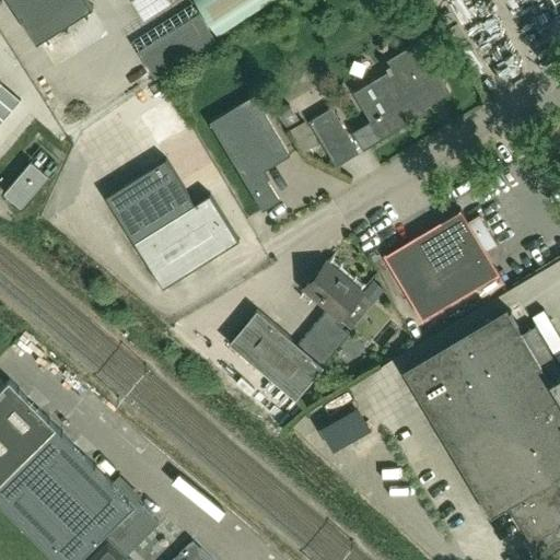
[(93,4),(90,0),(11,0),(36,41),(93,4)]
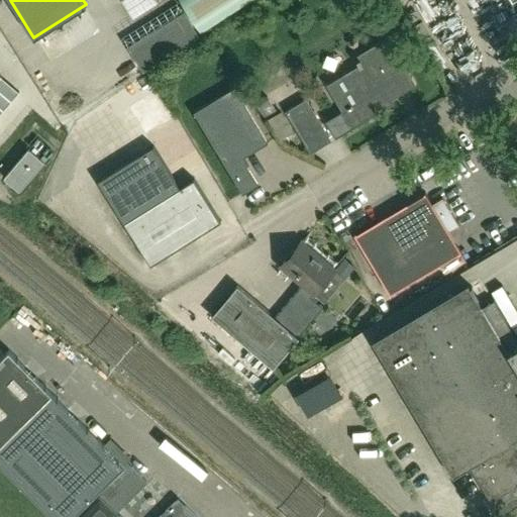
[(178,0),(199,31),(247,0),(178,0)]
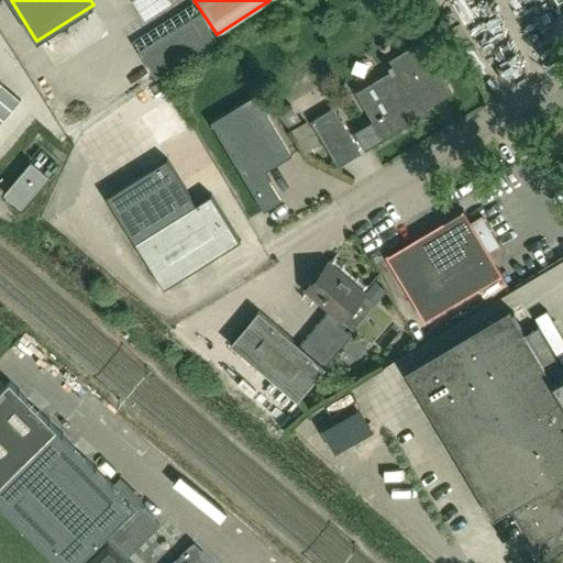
[(368,147),(383,140),(417,120),(415,116),(452,92),(421,41),(388,59),(393,66),(394,69),(372,83),(389,112),(355,133),(363,146),(368,147)]
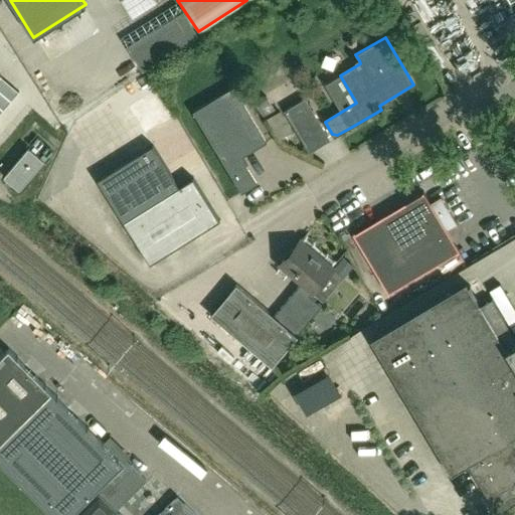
[(0,114),(16,96),(0,80),(0,114)]
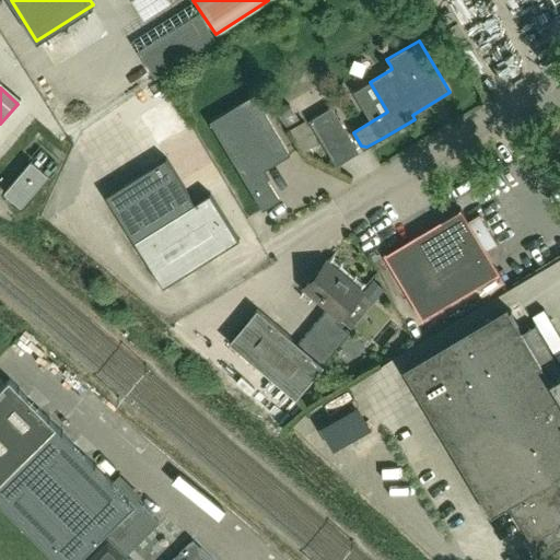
[(290,154),(255,94),(210,120),(261,210),(278,201),(261,172),(290,154)]
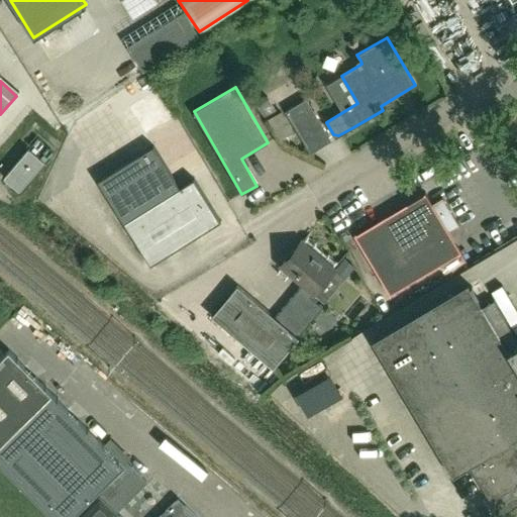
[(306,99),(285,111),(310,152),(331,140),(306,99)]
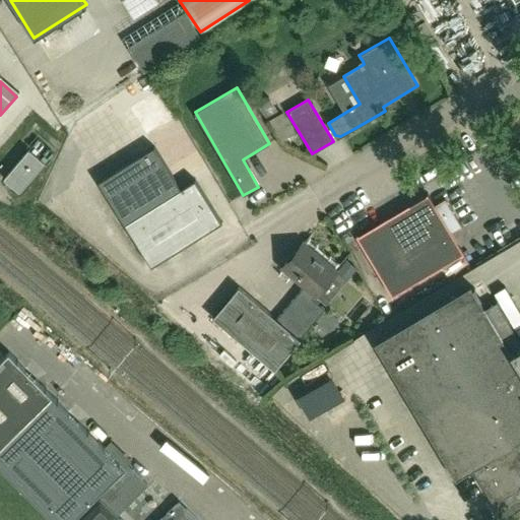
[(20,192),(45,164),(45,163),(30,150),(28,150),(5,179),(5,180),(19,192),(20,192)]
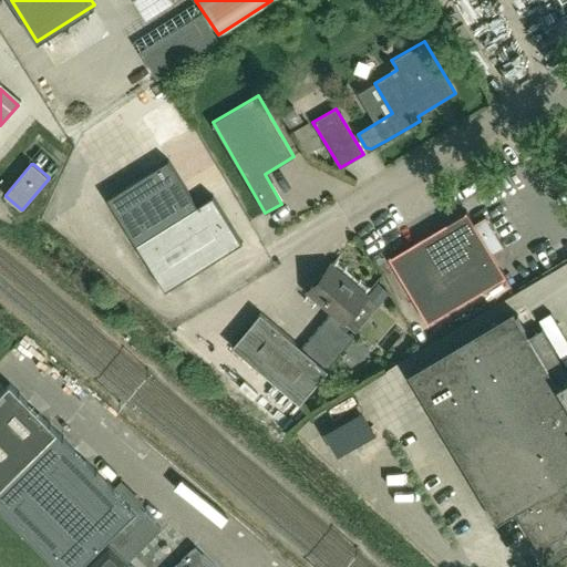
[(168,164),(156,171),(110,198),(136,244),(164,290),(243,244),(218,203),(199,215),(168,164)]
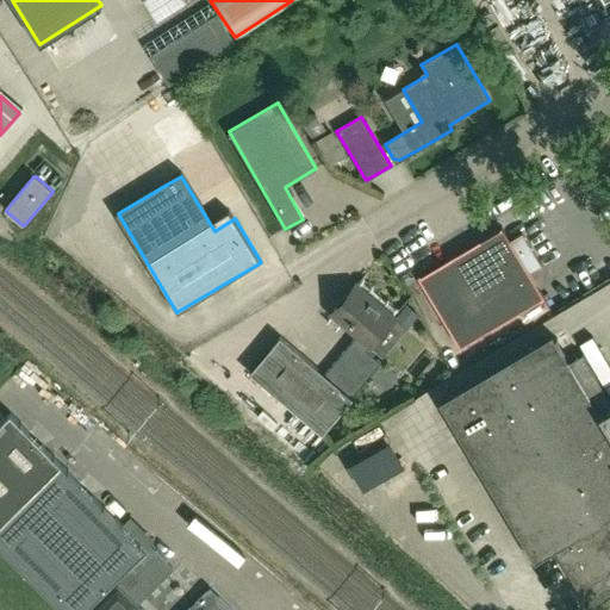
[(509,241),(500,228),(418,278),(461,347),(543,297),(529,274),(509,241)]
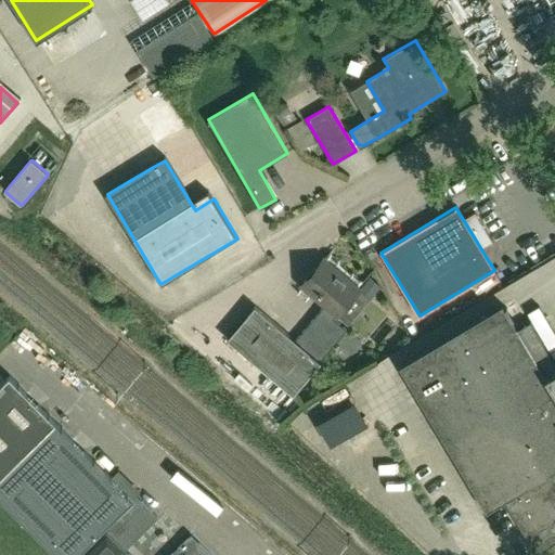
[(474,213),(463,219),(481,249),(492,243),(474,213)]
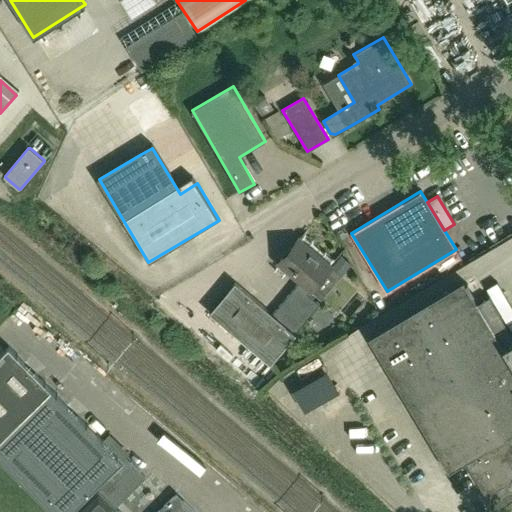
[(278,263),(299,281),(272,313),(235,282),(209,313),(270,364),(296,334),(295,333),(319,304),(307,293),(330,266),(299,239),(278,263)]
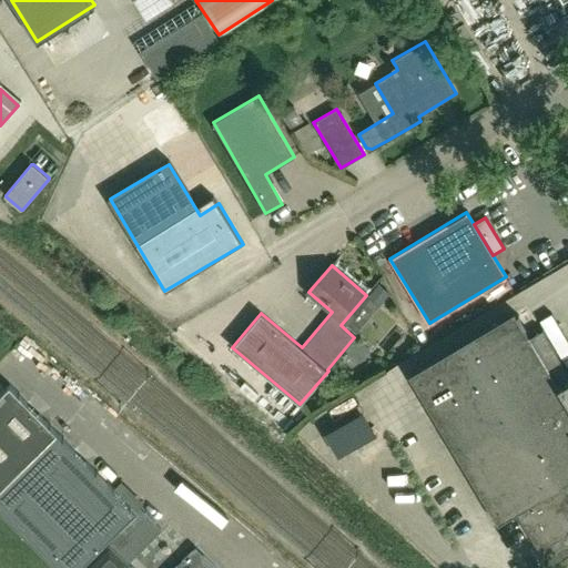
[(567,372),(544,332),(529,340),(514,313),(409,375),(497,524),(516,513),(538,550),(567,531),(567,372)]
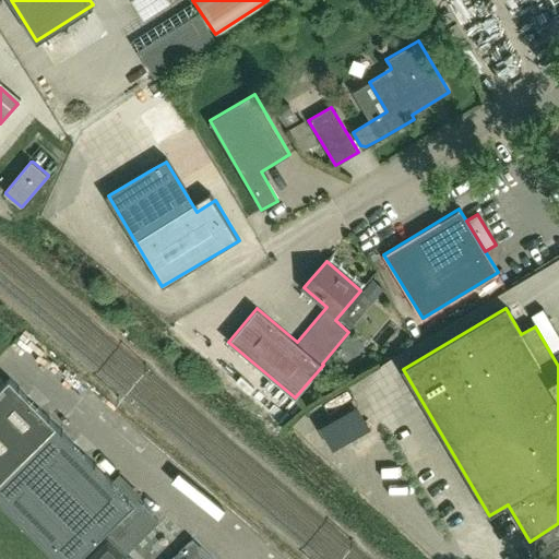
[(113,479),(57,423),(11,377),(0,387),(0,499),(59,558),(76,558),(80,557),(81,558),(214,558),(193,537),(171,558),(132,558),(127,552),(159,520),(138,497),(141,495),(119,473),(113,479)]
